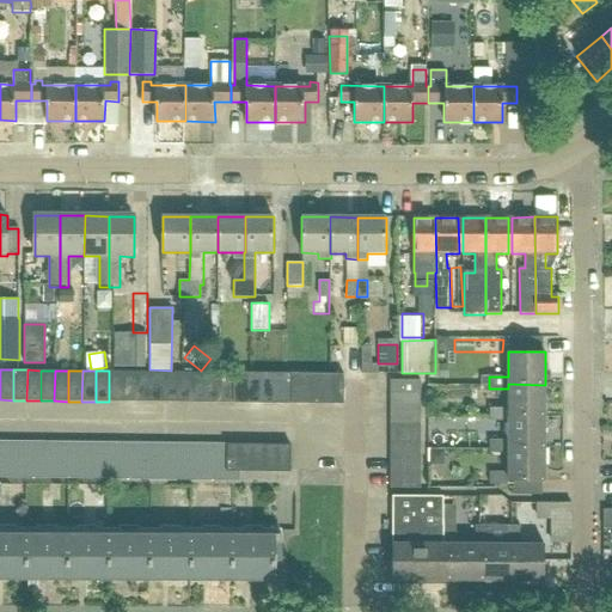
[(123,371),(109,371),(109,402),(123,402),(123,371)]
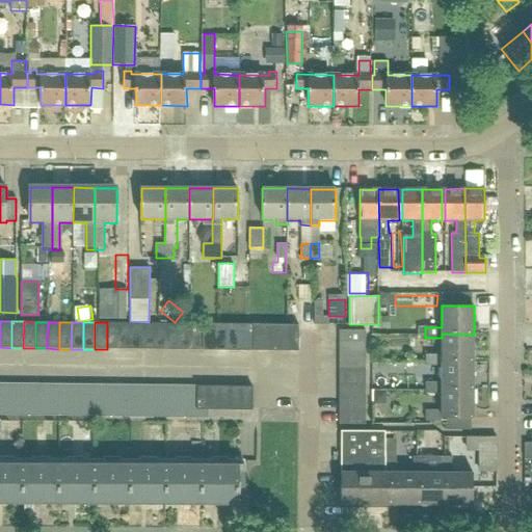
[(118,323),(107,322),(107,349),(118,349),(118,323)]
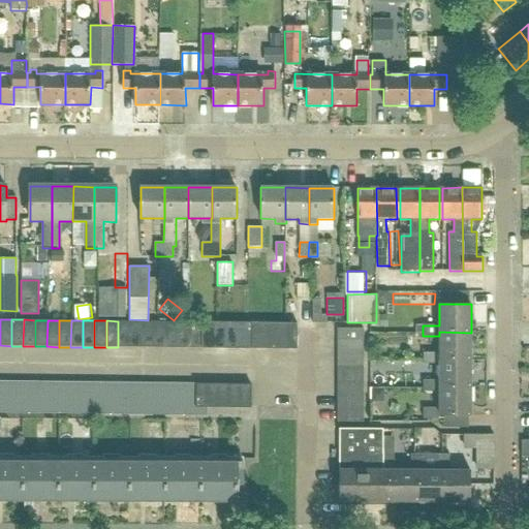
[(118,347),(130,347),(130,321),(118,321),(118,347)]
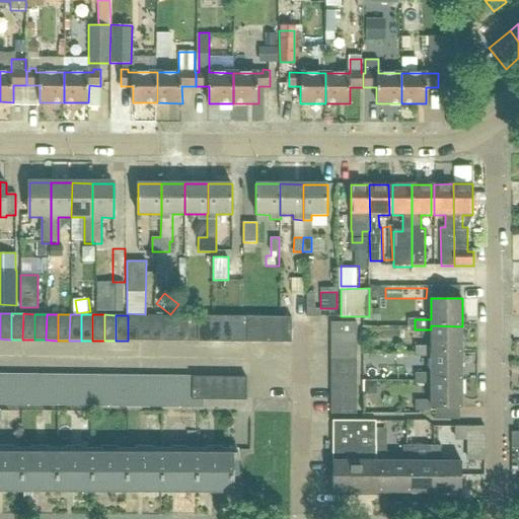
[(139,315),(128,315),(128,341),(139,342),(139,315)]
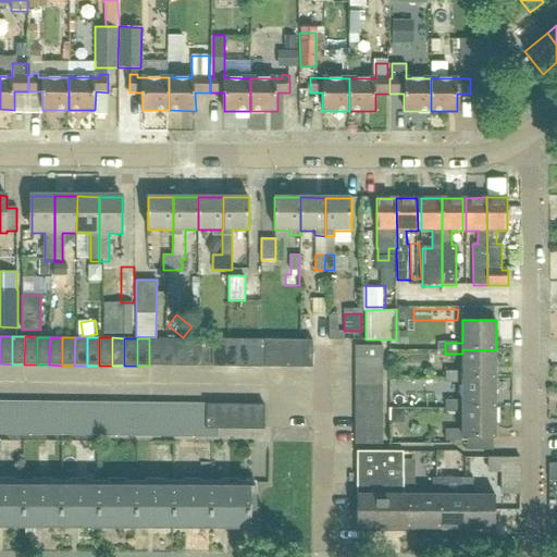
[(149,367),(161,367),(162,338),(149,338),(149,367)]
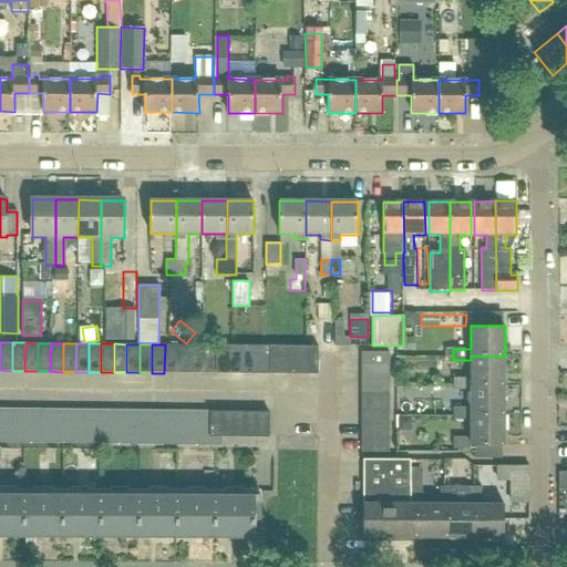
[(177,344),(165,344),(164,373),(177,373),(177,344)]
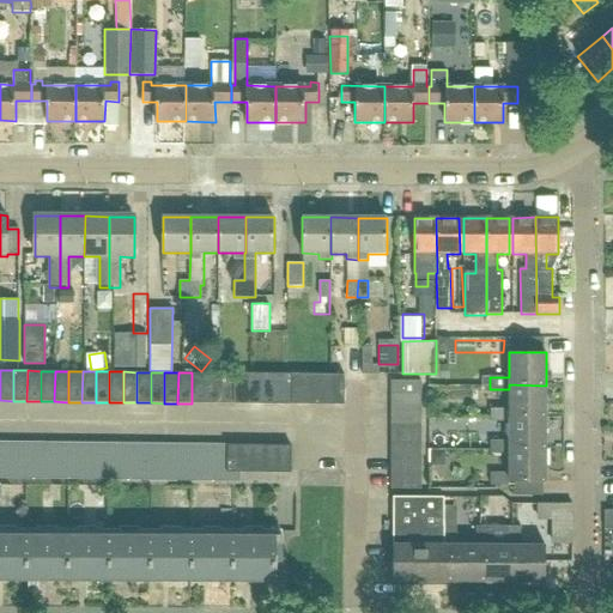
[(192,404),(205,404),(206,372),(192,372),(192,404)]
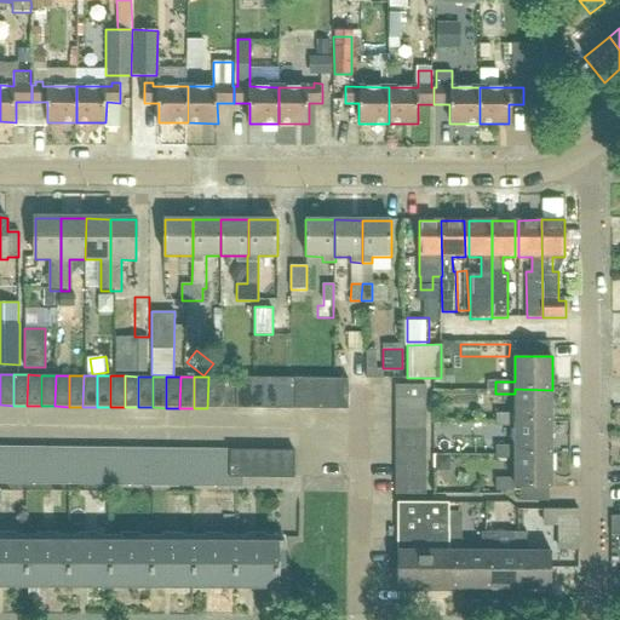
[(222,377),(208,377),(207,408),(222,408),(222,377)]
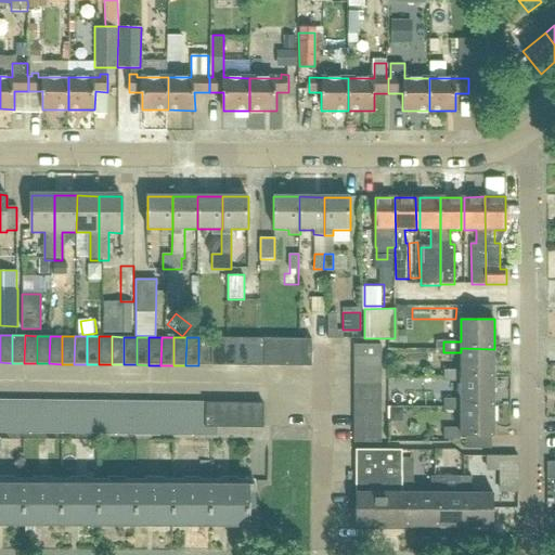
[(198,365),(210,365),(211,338),(198,337),(198,365)]
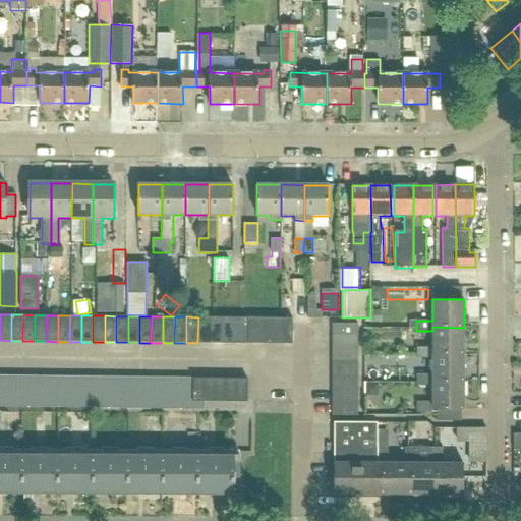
[(211,317),(198,317),(197,343),(210,343),(211,317)]
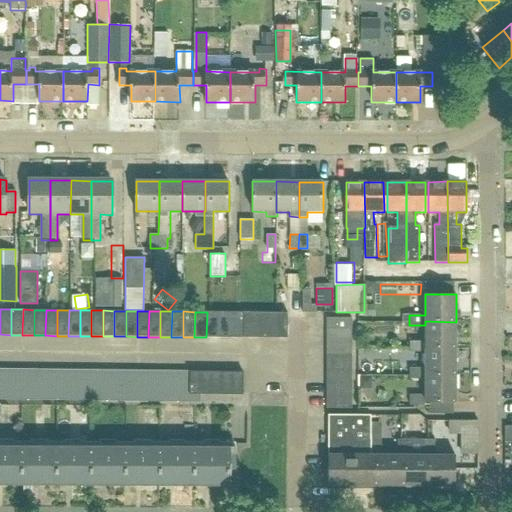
[(219,312),(207,312),(206,337),(218,338),(219,312)]
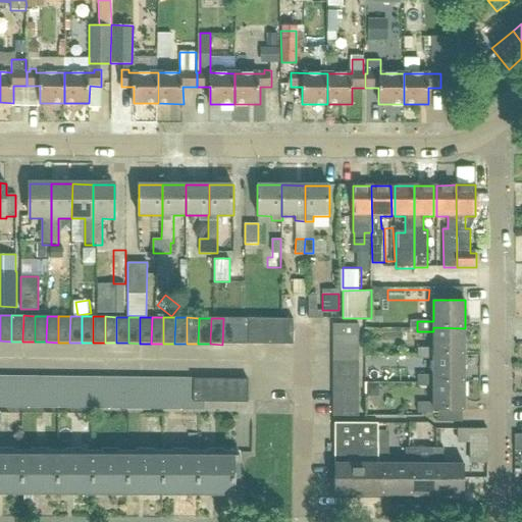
[(236,318),(223,318),(222,345),(236,345),(236,318)]
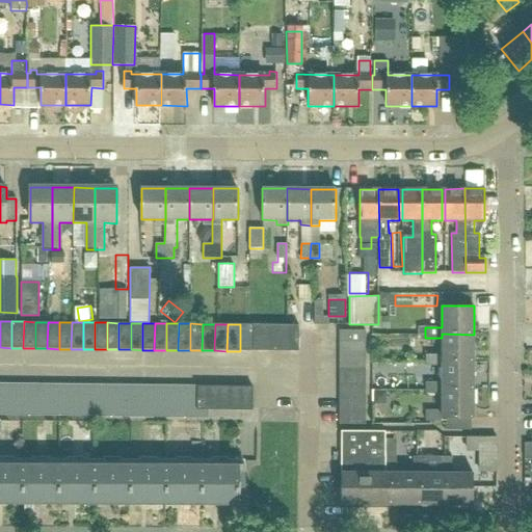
[(240,351),(253,351),(253,324),(240,324),(240,351)]
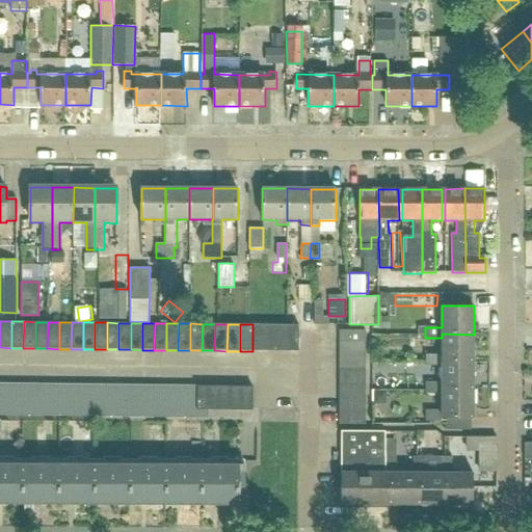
[(275,325),(253,324),(253,351),(275,351),(275,325)]
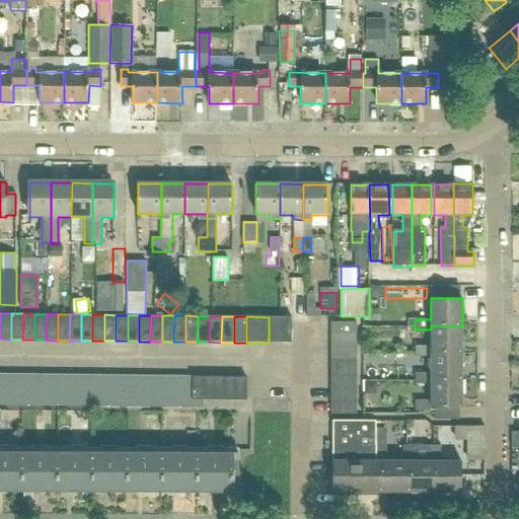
[(292,317),(269,317),(269,343),(291,343),(292,317)]
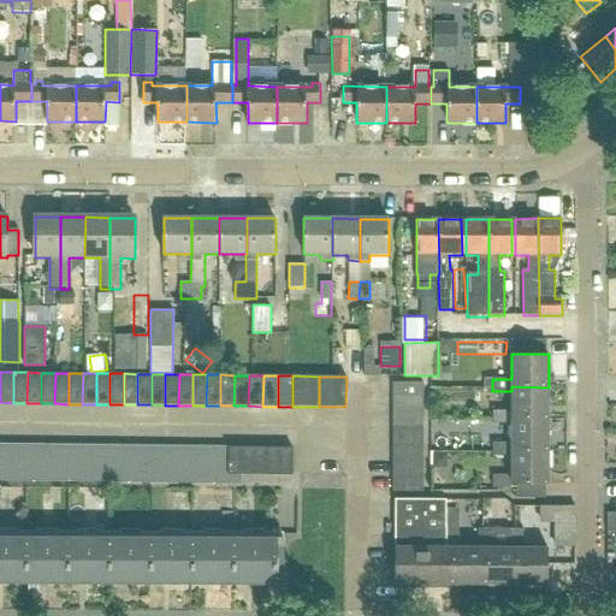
[(394,383),(392,398),(424,398),(424,383),(394,383)]
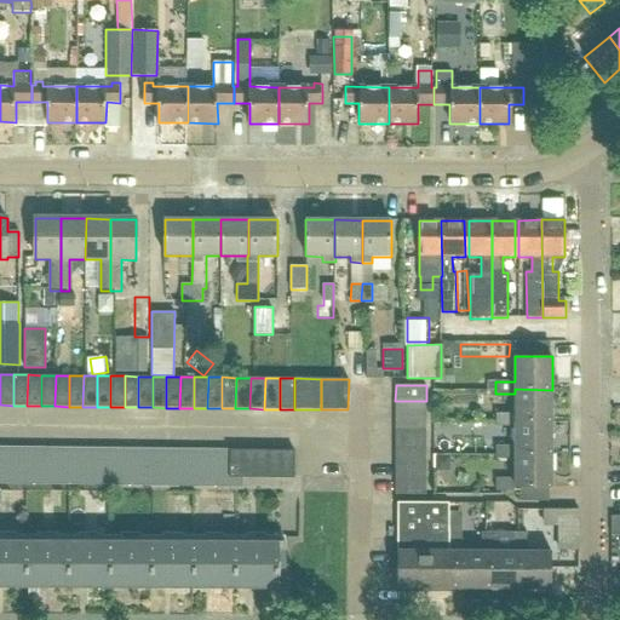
[(552,423),(552,390),(515,389),(515,394),(515,413),(495,413),(495,426),(515,426),(515,423),(552,423)]
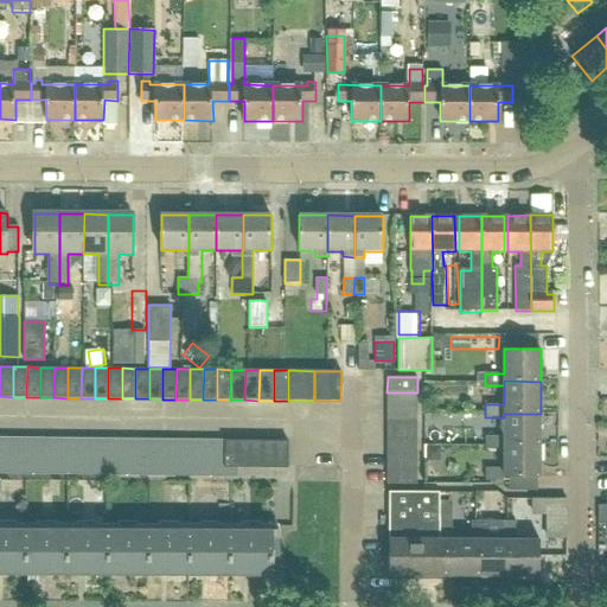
[(417,408),(417,393),(387,393),(387,408),(417,408)]
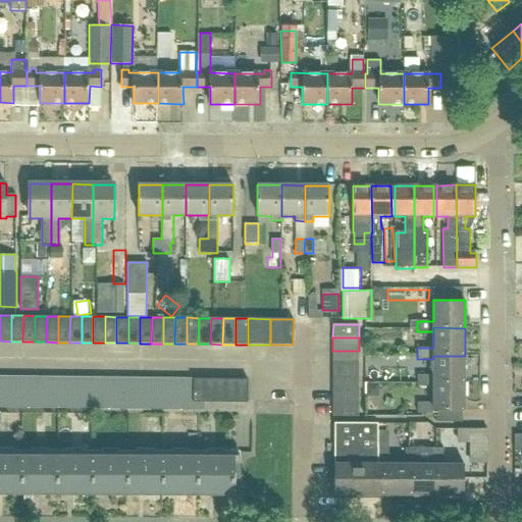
[(359,364),(359,351),(332,351),(332,364),(359,364)]
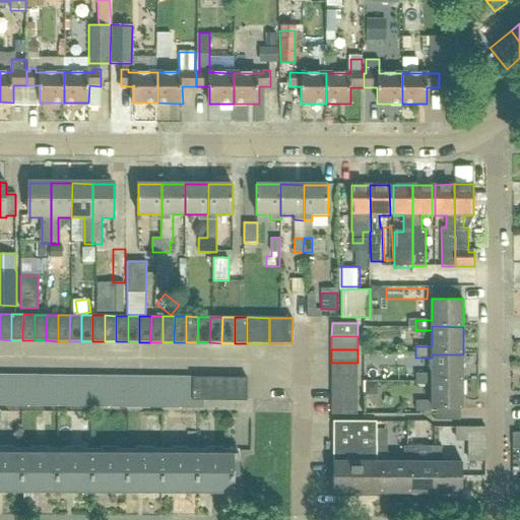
[(463,382),(463,354),(432,354),(432,358),(432,374),(415,374),(415,385),(432,385),(432,382),(463,382)]
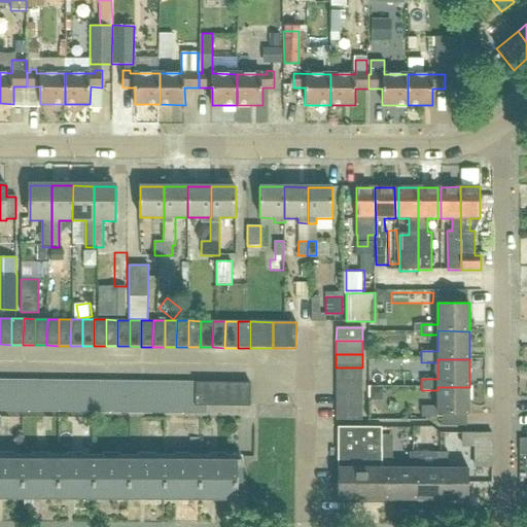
[(362,381),(362,367),(336,367),(336,381),(362,381)]
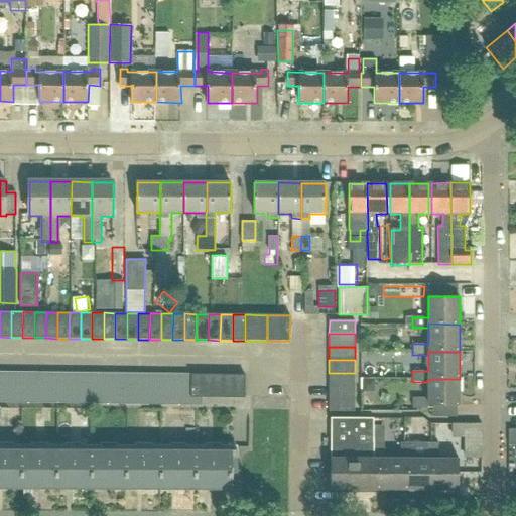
[(0,372),(0,403),(203,406),(203,398),(245,398),(245,375),(0,372)]
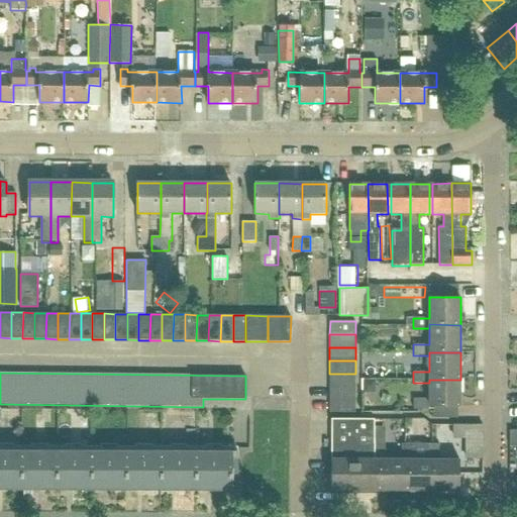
[(355,387),(355,374),(329,374),(329,387),(355,387)]
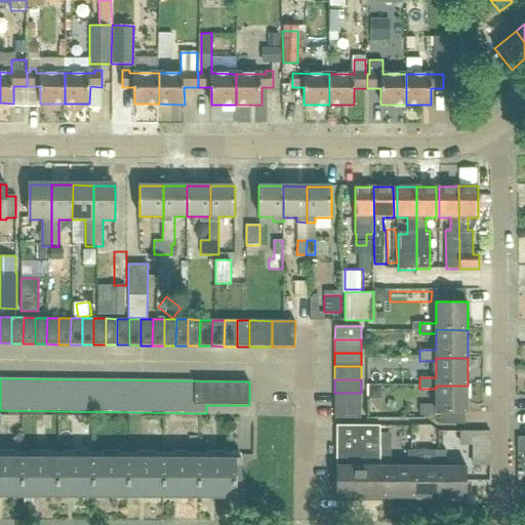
[(468,413),(468,386),(436,386),(436,389),(436,405),(419,405),(419,416),(436,416),(436,413),(468,413)]
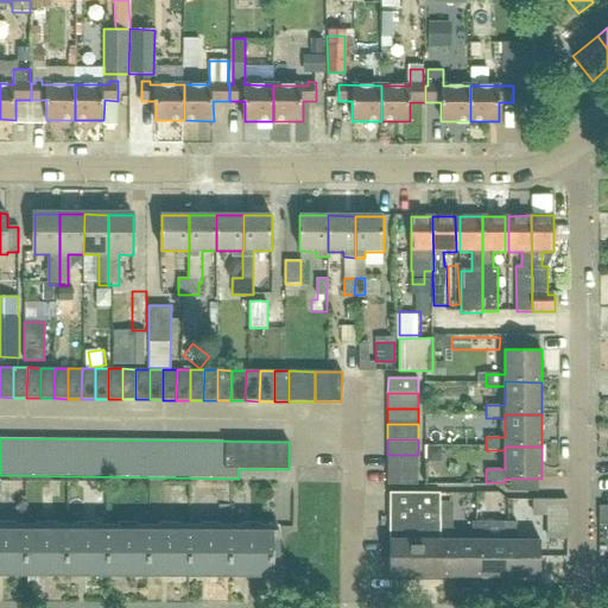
[(418,470),(418,455),(387,455),(387,469),(418,470)]
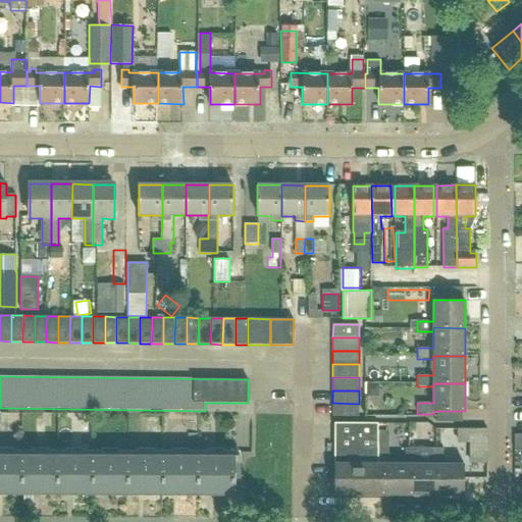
[(332,403),(332,417),(358,417),(359,404),(332,403)]
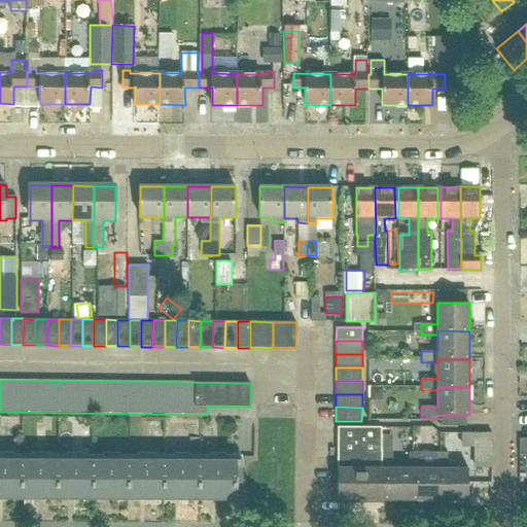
[(338,427),(338,452),(338,499),(385,499),(385,468),(381,468),(381,442),(382,427),(338,427)]
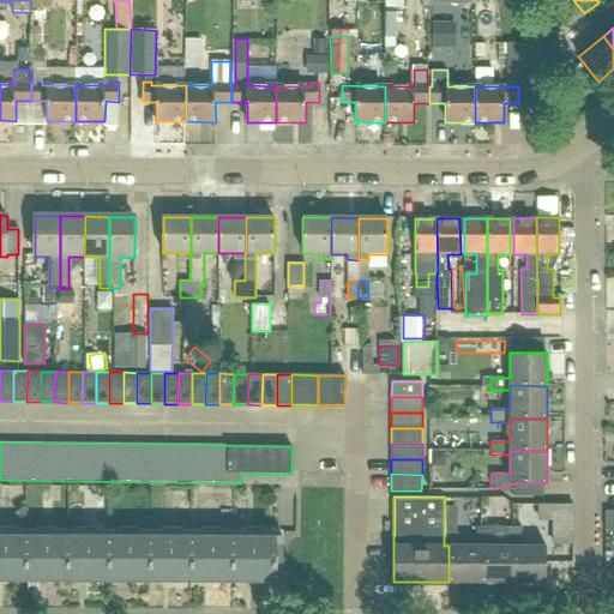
[(449,582),(481,582),(482,546),(476,546),(457,546),(457,515),(444,515),(444,546),(449,546),(449,582)]
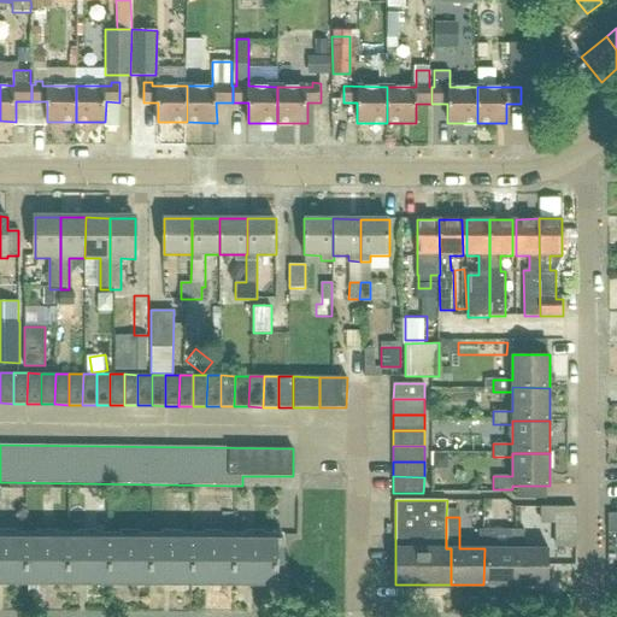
[(483,585),(516,586),(516,548),(511,548),(492,548),(492,529),(479,529),(479,548),(485,548),(483,585)]
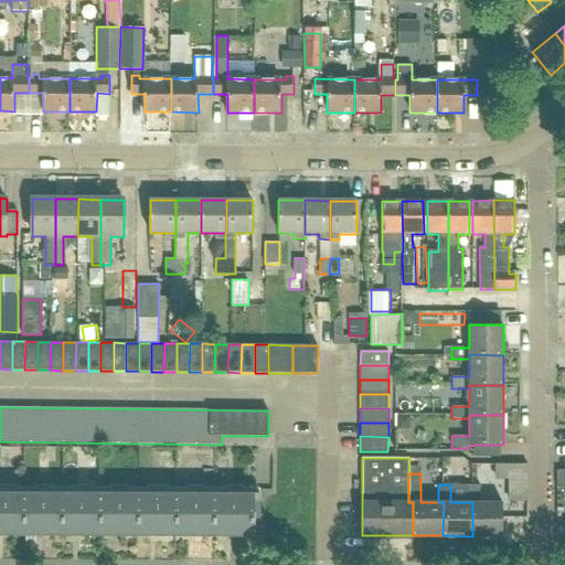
[(472,502),(472,536),(502,536),(503,502),(480,502),(480,486),(468,486),(468,502),(472,502)]
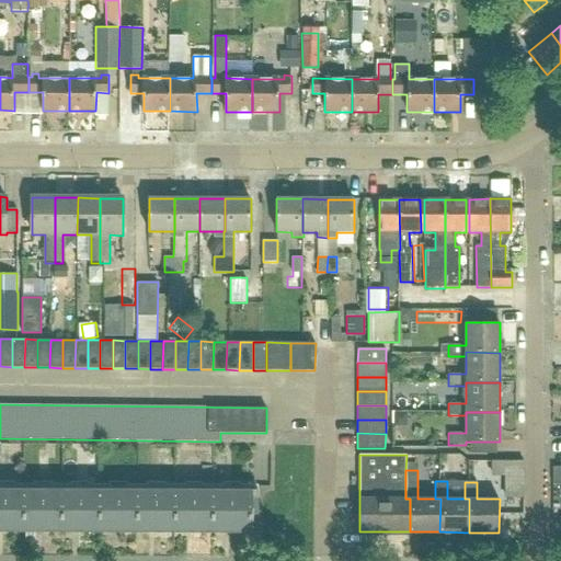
[(258,491),(0,490),(0,530),(252,531),(252,517),(258,517),(258,491)]
